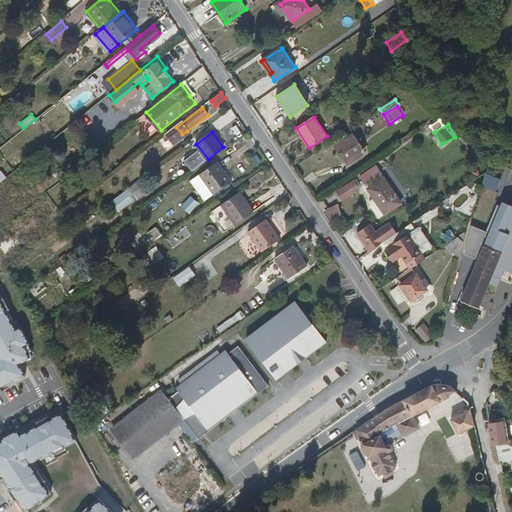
[(363,149),(353,135),(335,147),(345,162),(363,149)]
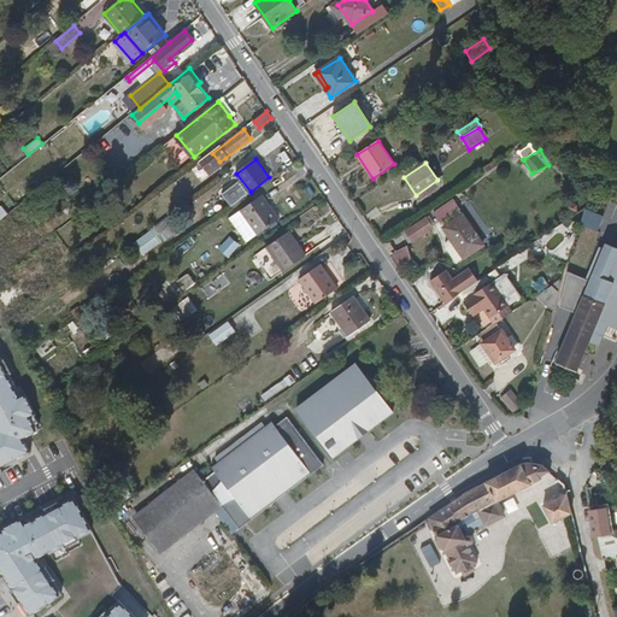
[(240,197),(247,192),(240,181),(233,186),(240,197)]
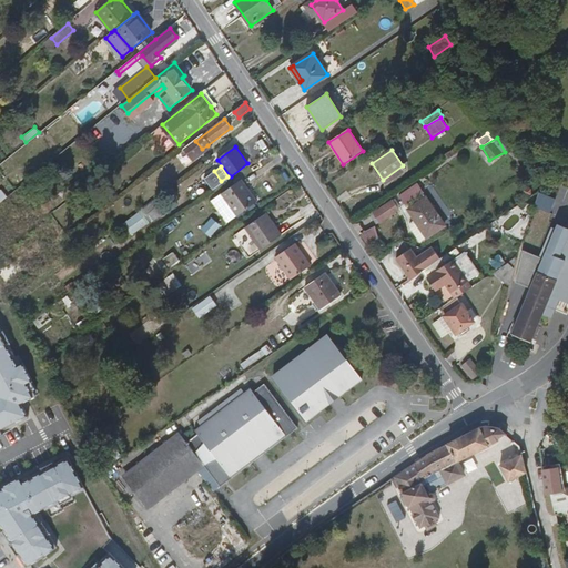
[(212,200),(227,223),(257,202),(242,180),(212,200)]
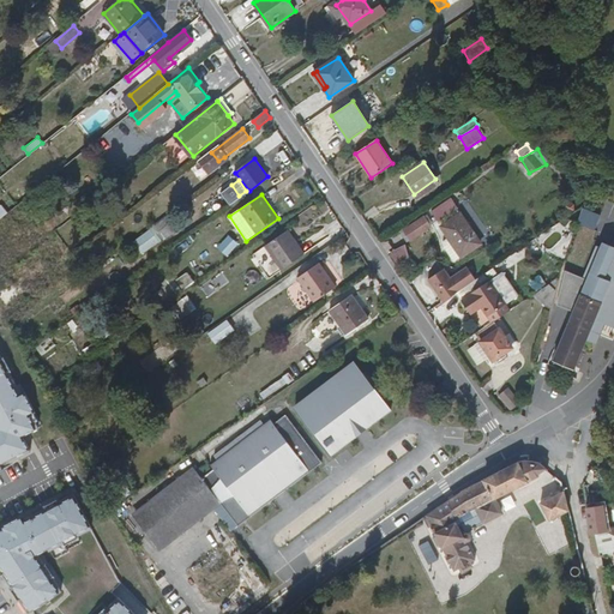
[(432,211),(439,222),(458,209),(451,198),(432,211)]
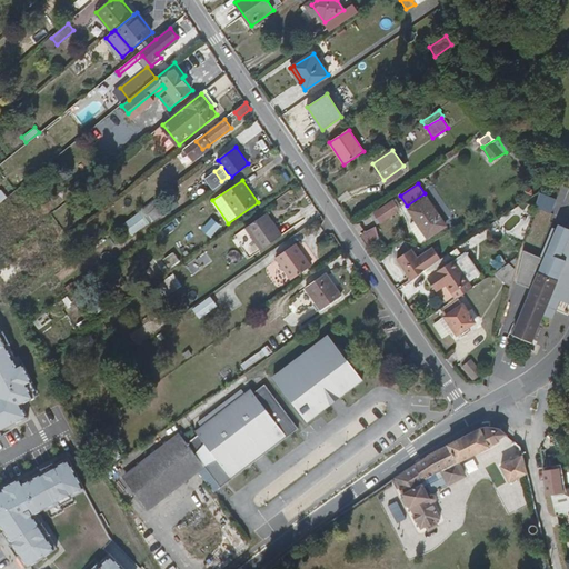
[(535,206),(551,212),(557,198),(540,191),(535,206)]
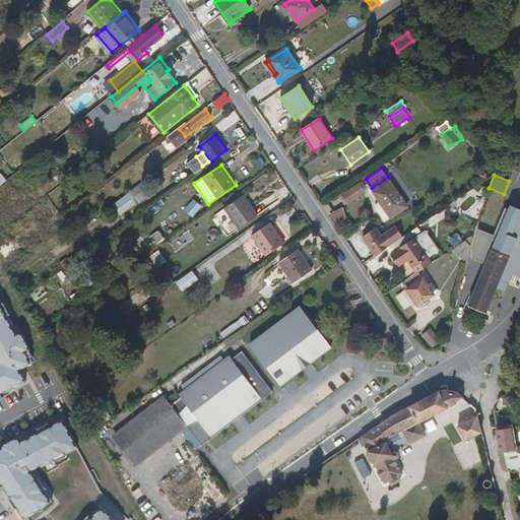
[(374,191),(383,205),(397,195),(400,193),(390,180),(374,191)]
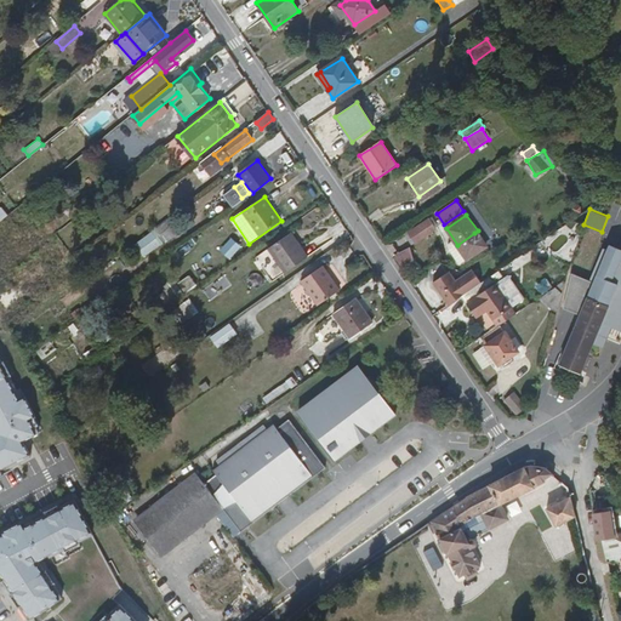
[(431,217),(405,231),(412,243),(437,231),(431,217)]
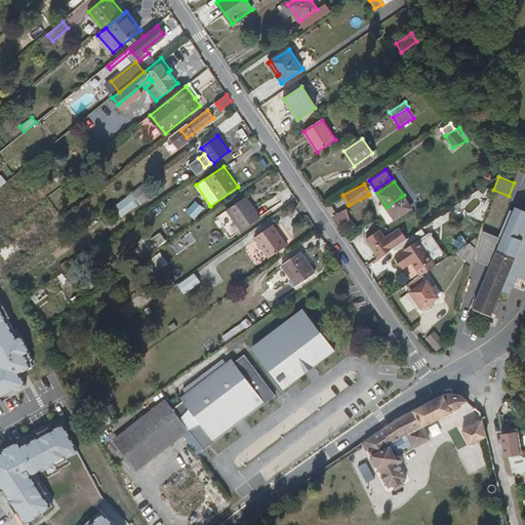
[(0,207),(13,202),(5,186),(0,188),(0,207)]
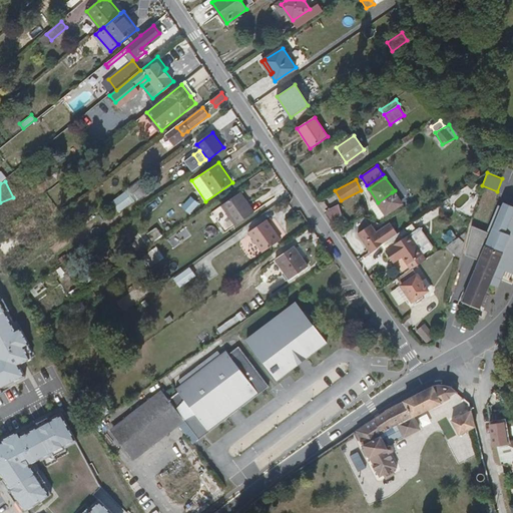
[(132,193),(137,200),(147,192),(139,181),(130,188),(133,193),(132,193)]
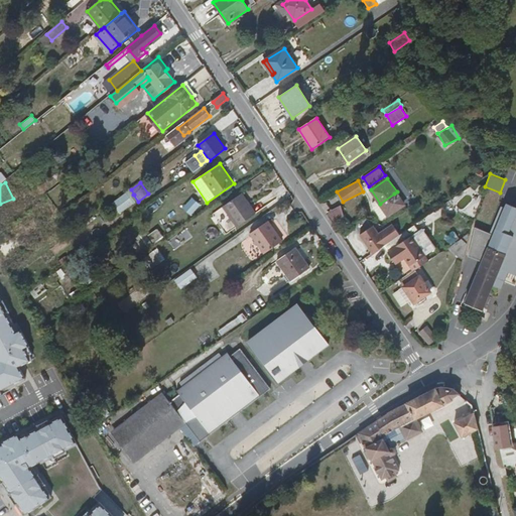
[(394,194),(380,204),(389,217),(406,206),(397,191),(394,194)]
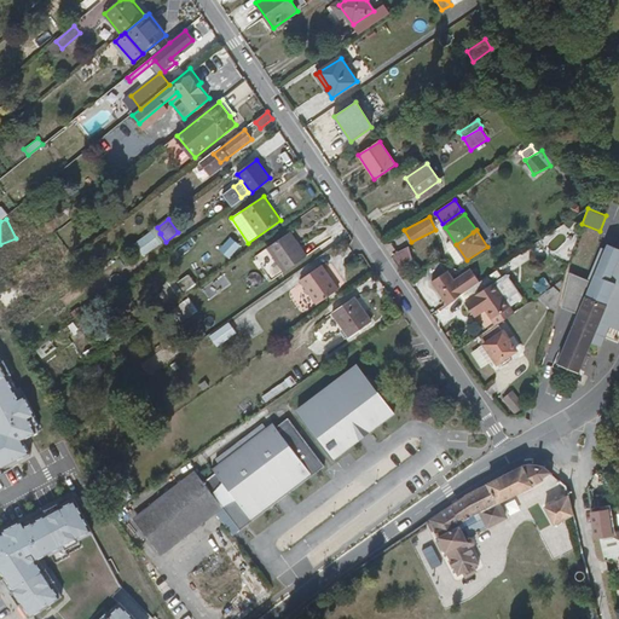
[(268,248),(284,272),(307,255),(290,232),(268,248)]
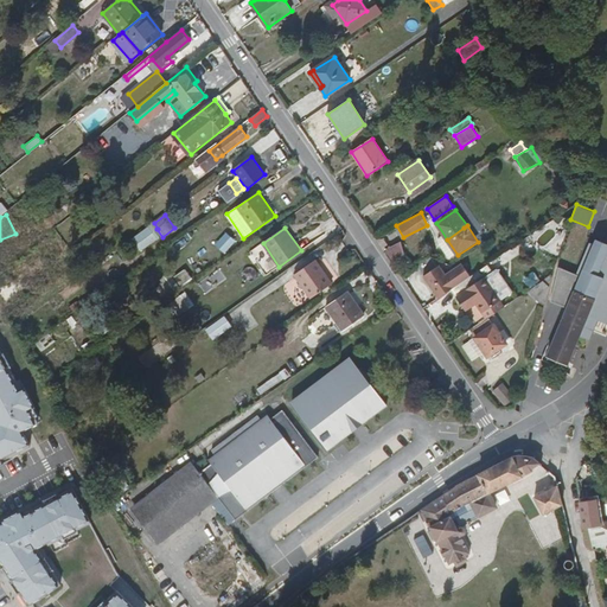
[(230,232),(223,236),(229,247),(235,242),(230,232)]
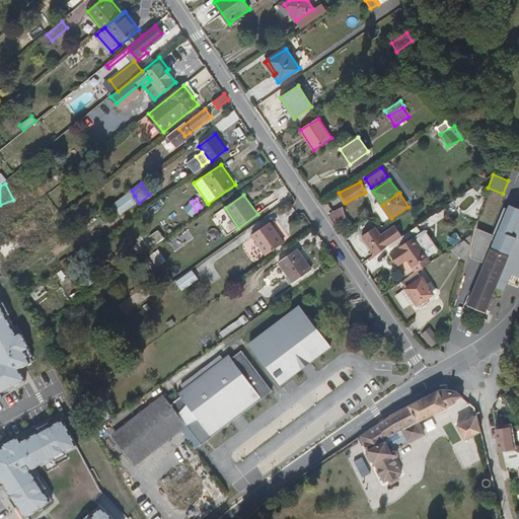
[(373,205),(383,220),(388,217),(379,202),(373,205)]
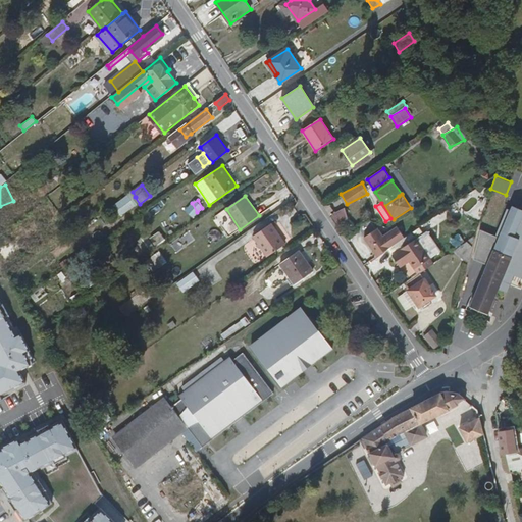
[(331,213),(337,225),(350,220),(344,207),(331,213)]
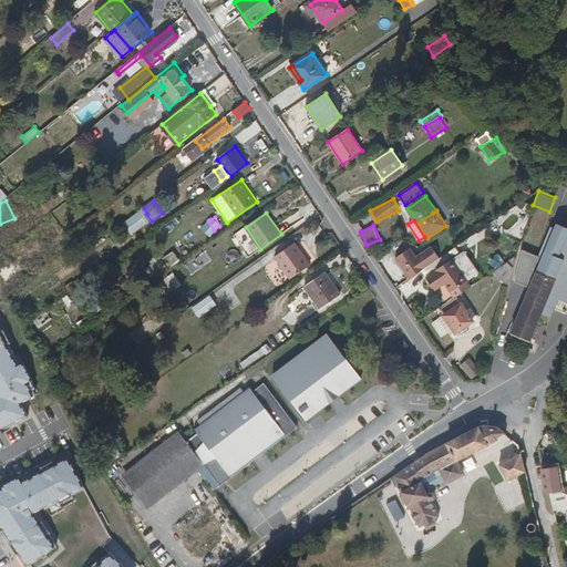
[(555,245),(563,248),(566,240),(566,230),(562,228),(555,245)]
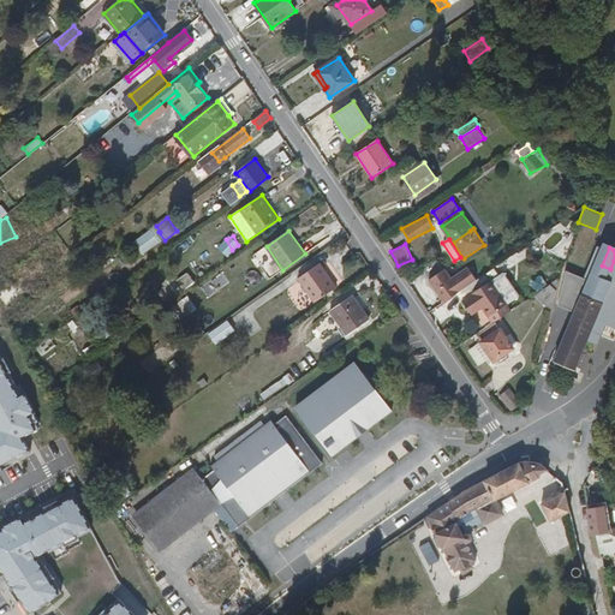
[(579,263),(567,258),(561,273),(581,280),(586,267),(578,264),(579,263)]
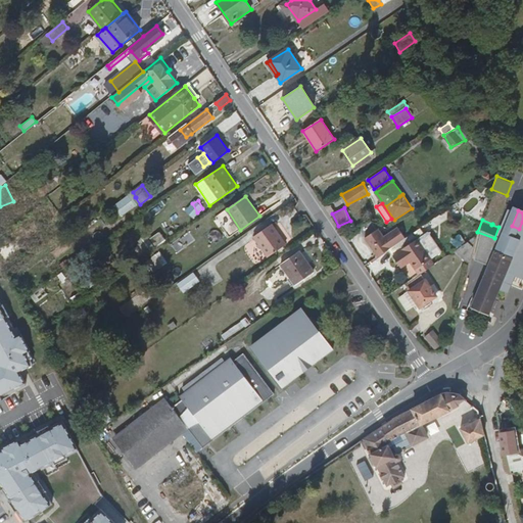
[(286,244),(273,223),(253,236),(268,256),(286,244)]
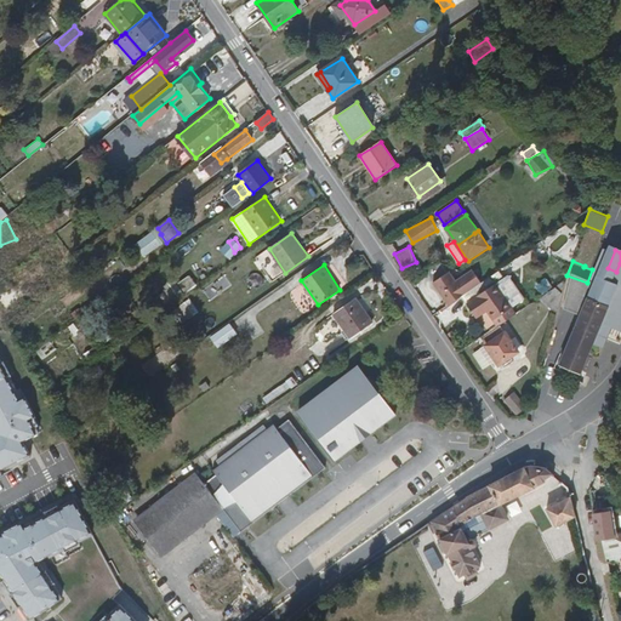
[(446,303),(482,281),(474,268),(455,279),(450,269),(432,280),(446,303)]
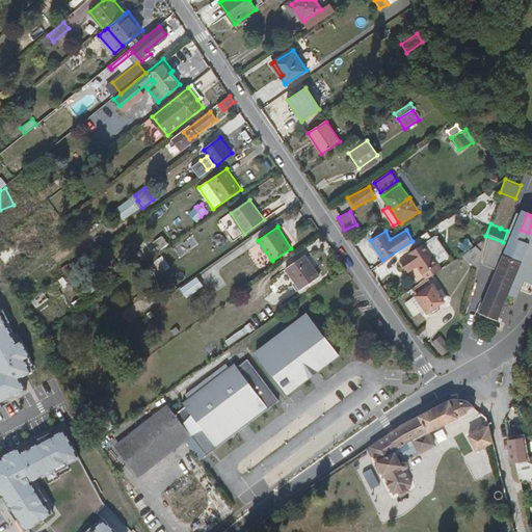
[(522,236),(509,232),(505,241),(517,246),(522,236)]
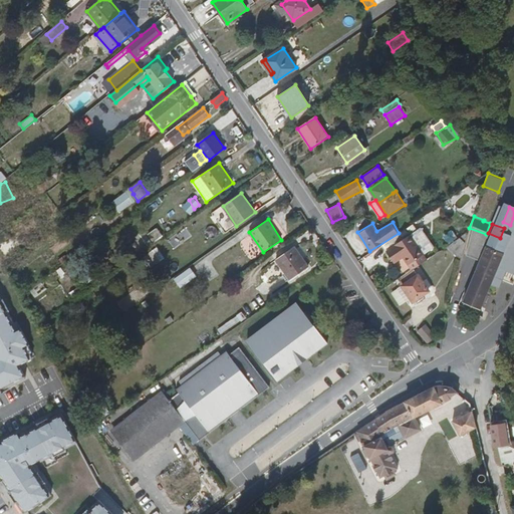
[(404,257),(412,270),(427,260),(424,255),(434,248),(420,228),(395,245),(396,246),(387,252),(394,263),(404,257)]
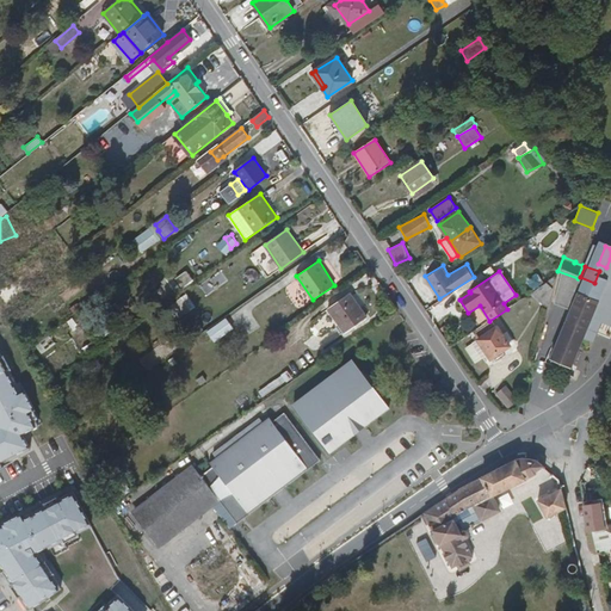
[(530,283),(535,290),(544,284),(539,277),(530,283)]
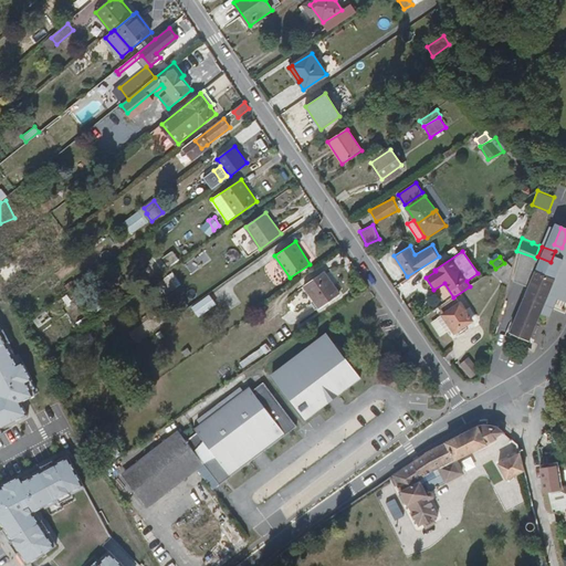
[(492,271),(509,285),(512,268),(506,262),(504,263),(495,269),(492,271)]
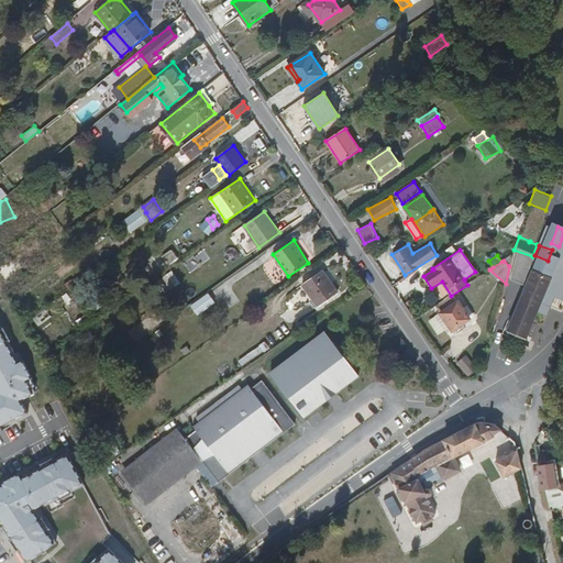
[(527,338),(537,312),(541,301),(551,277),(533,269),(508,330),(527,338)]
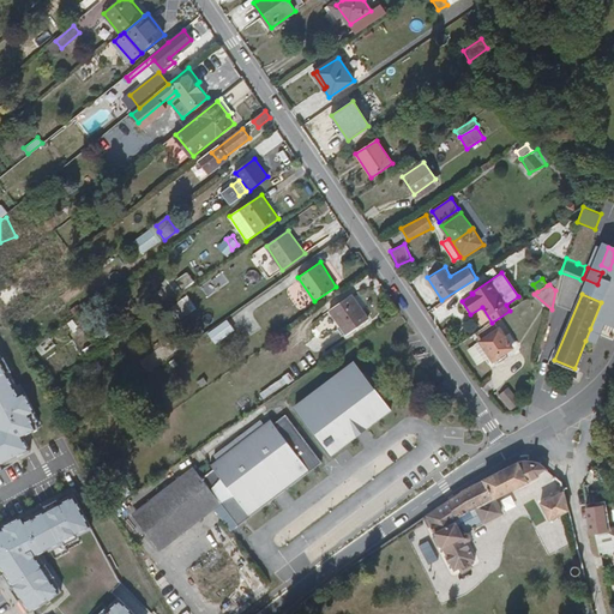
[(331,309),(347,333),(368,319),(351,295),(331,309)]
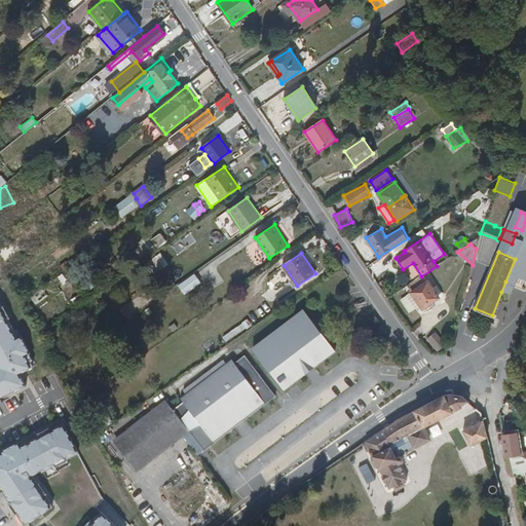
[(178,284),(184,294),(201,285),(195,273),(178,284)]
